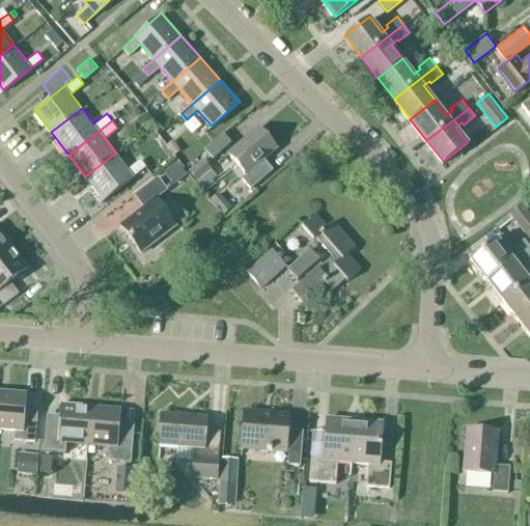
[(242,175),(251,186),(273,167),(263,157),(277,145),(259,125),(228,151),(246,172),(242,175)]
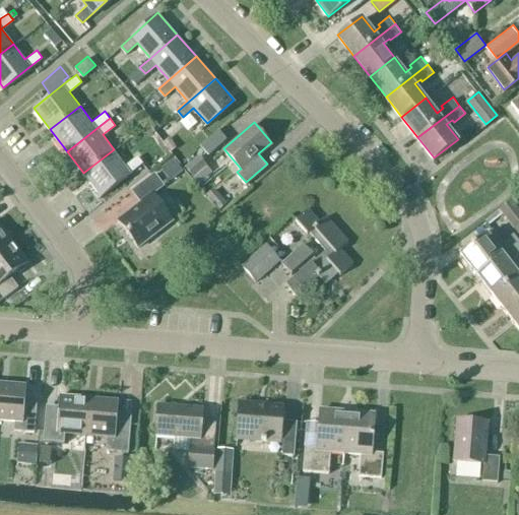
[(224,138),(217,129),(198,145),(205,153),(224,138)]
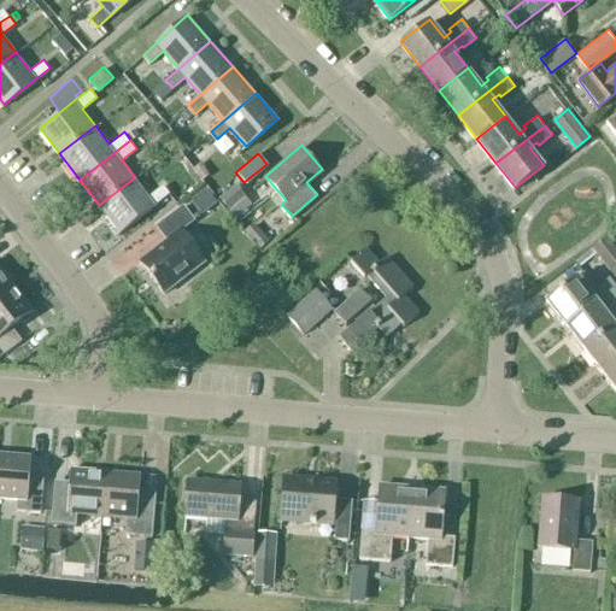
[(148,194),(135,177),(99,205),(119,230),(170,192),(163,183),(148,194)]
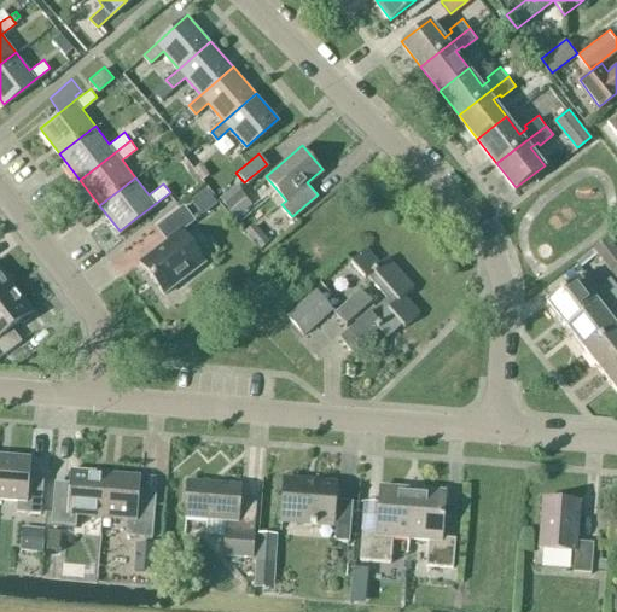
[(252,200),(237,182),(220,197),(236,215),(252,200)]
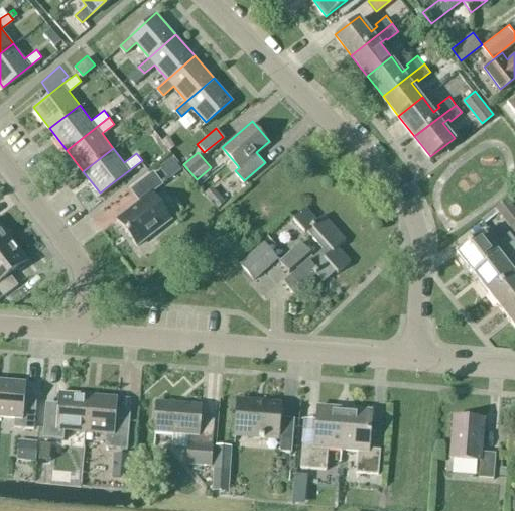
[(140,199),(118,216),(138,243),(171,217),(151,190),(163,182),(153,169),(131,187),(140,199)]
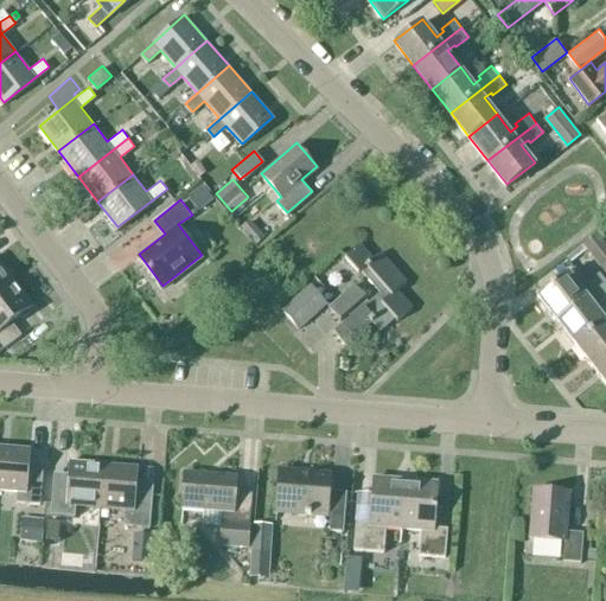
[(252,221),(267,230),(274,219),(259,210),(252,221)]
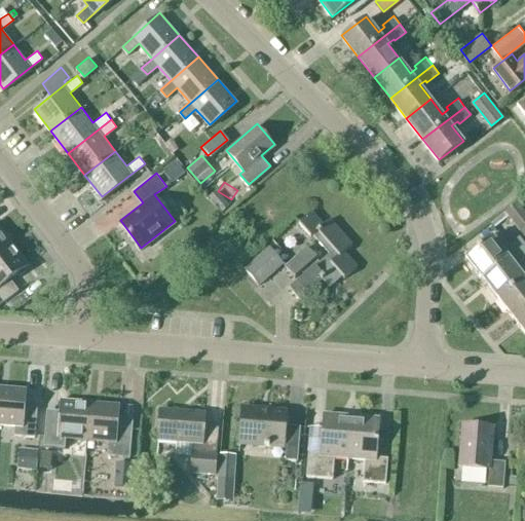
[(524,210),(518,201),(507,211),(524,234),(524,210)]
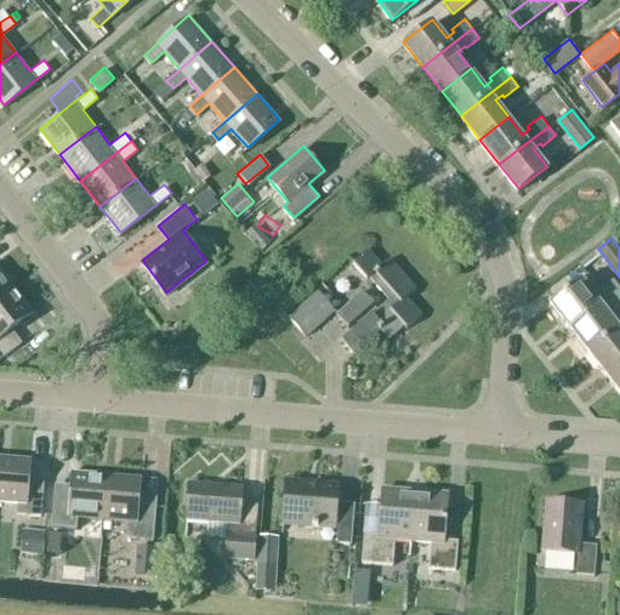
[(416,286),(390,256),(382,262),(368,248),(353,261),(367,275),(369,274),(388,297),(377,307),(374,303),(374,302),(363,289),(336,312),(348,325),(357,318),(360,323),(342,339),(353,352),(385,324),(393,334),(405,324),(407,326),(422,312),(407,295),(416,286)]
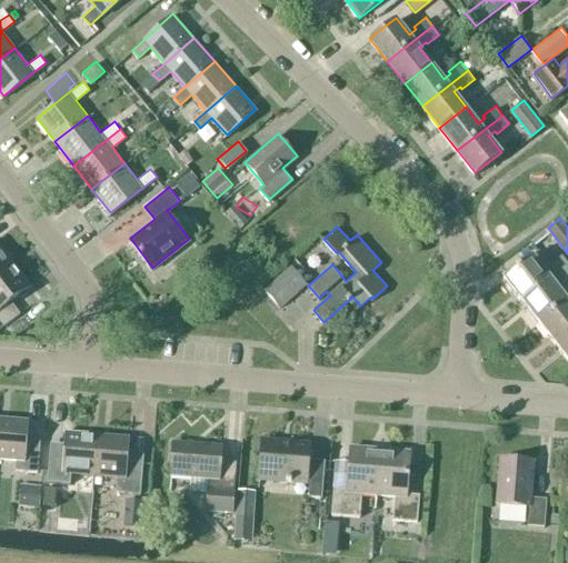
[(0,270),(11,261),(0,247),(0,270)]
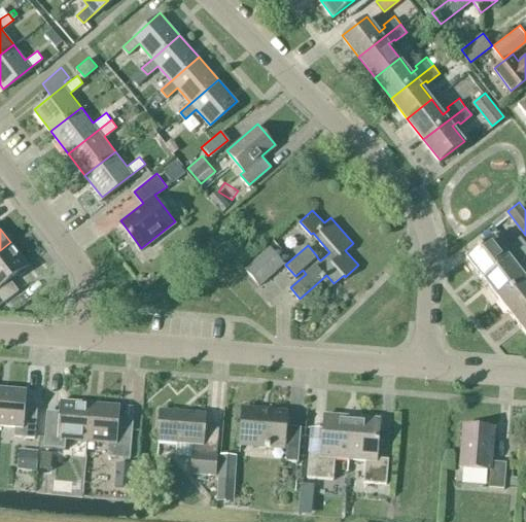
[(484,277),(525,244),(525,241),(521,235),(511,243),(500,230),(467,255),(484,277)]
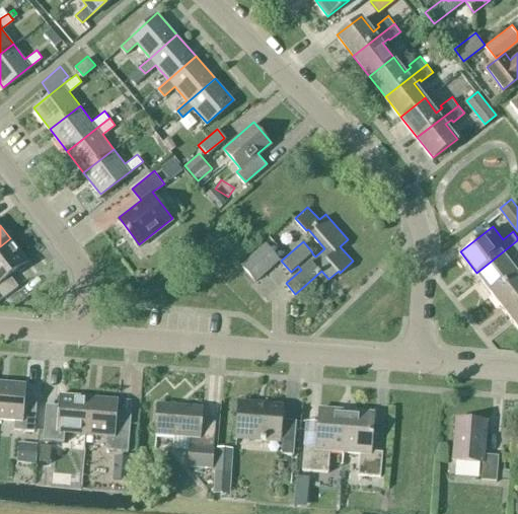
[(10,238),(0,246),(0,298),(18,284),(10,273),(26,260),(10,238)]
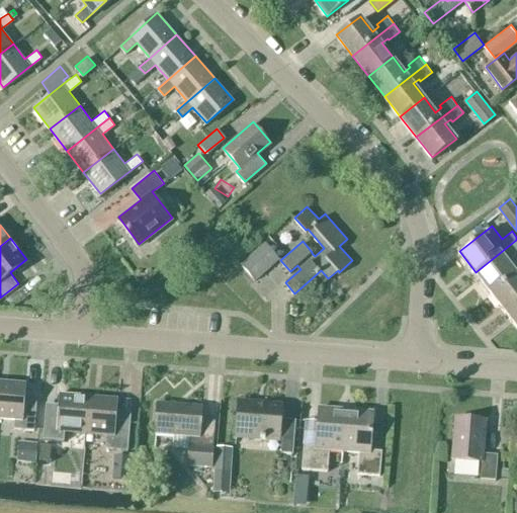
[(516,240),(476,272),(492,292),(516,273),(516,271),(506,258),(511,254),(513,256),(516,252),(516,240)]
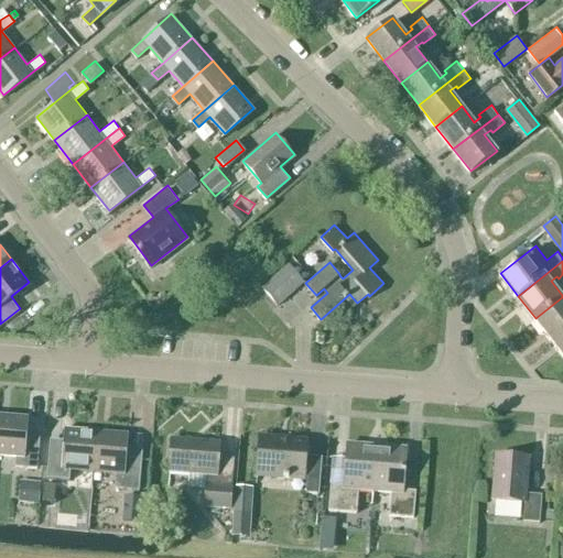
[(262,286),(278,303),(304,279),(290,262),(262,286)]
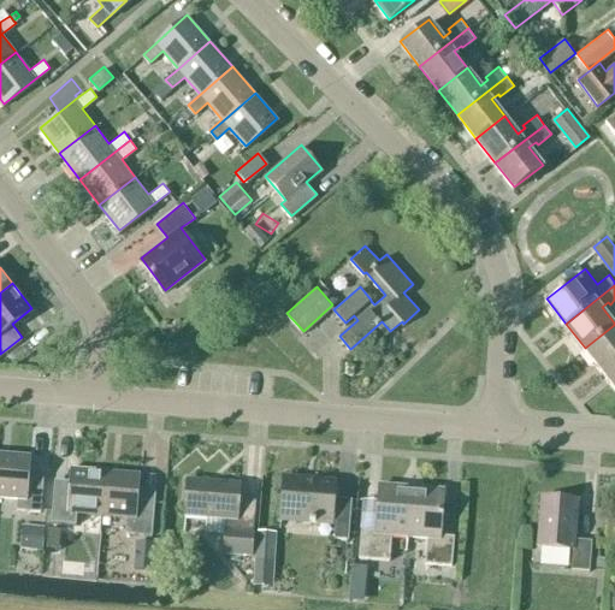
[(614,325),(585,348),(603,372),(614,362),(614,325)]
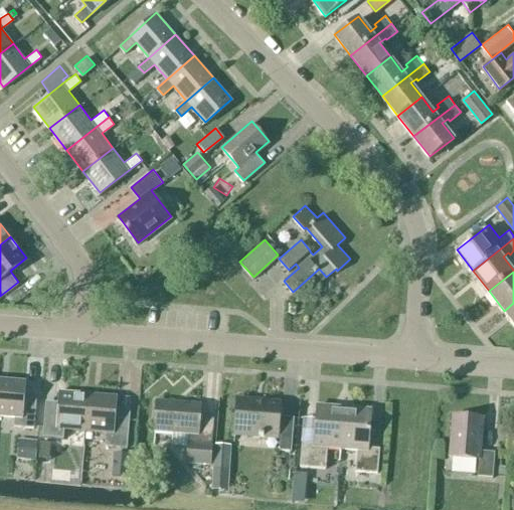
[(513,303),(504,311),(513,323),(513,303)]
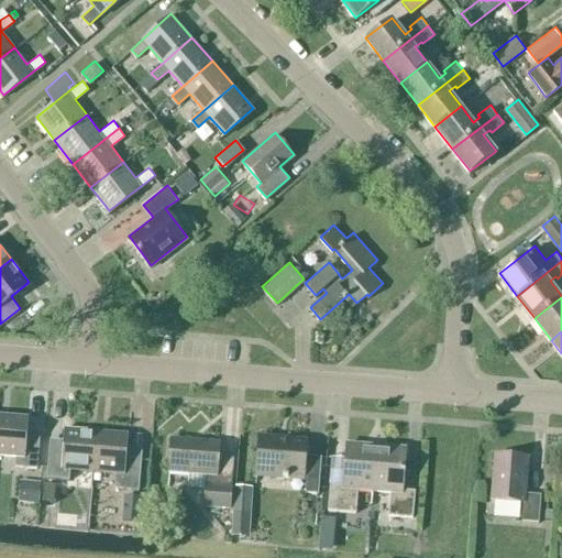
[(29,414),(0,411),(0,452),(15,455),(15,465),(37,466),(41,428),(28,427),(29,414)]
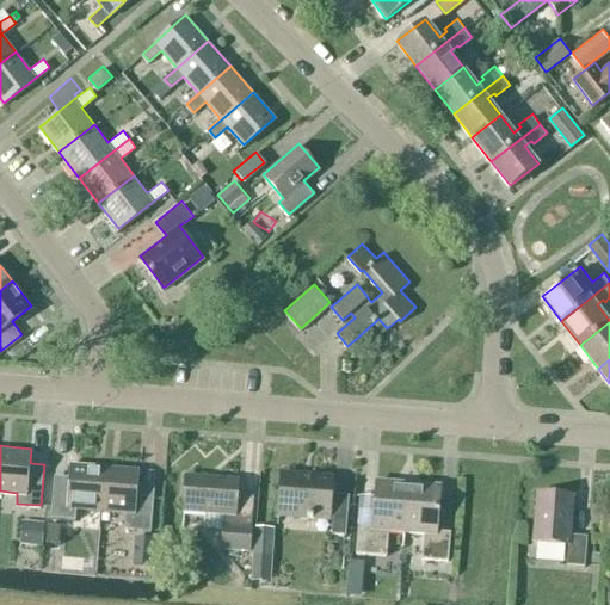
[(76,507),(103,510),(106,464),(71,462),(69,476),(55,475),(51,516),(75,517),(76,507)]
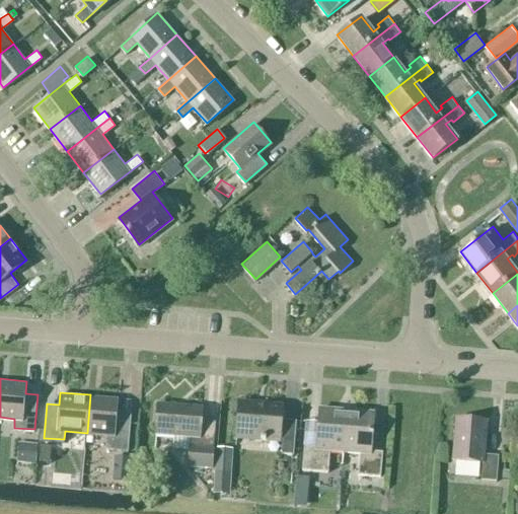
[(90,394),(87,433),(106,434),(105,447),(129,449),(132,411),(118,410),(119,396),(90,394)]
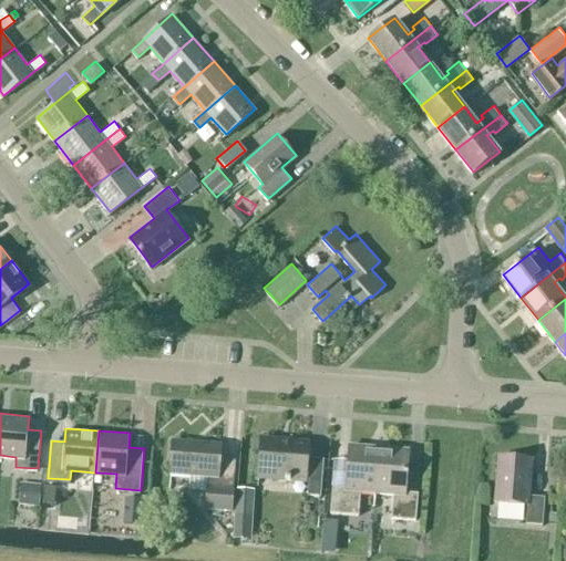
[(258,475),(309,479),(308,492),(321,494),(325,457),(308,455),(309,439),(261,436),(258,475)]
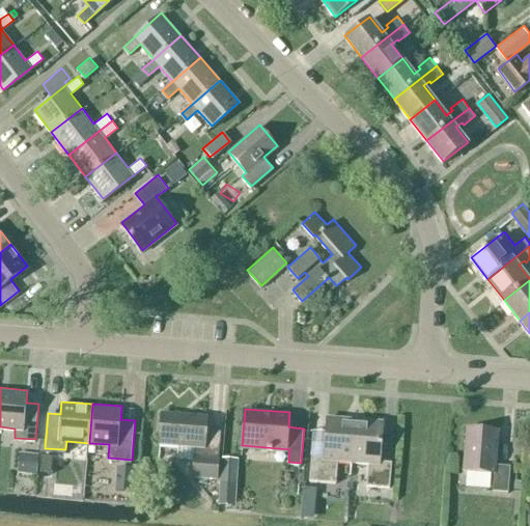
[(206,428),(207,414),(162,410),(160,442),(194,445),(192,475),(218,477),(221,430),(206,428)]
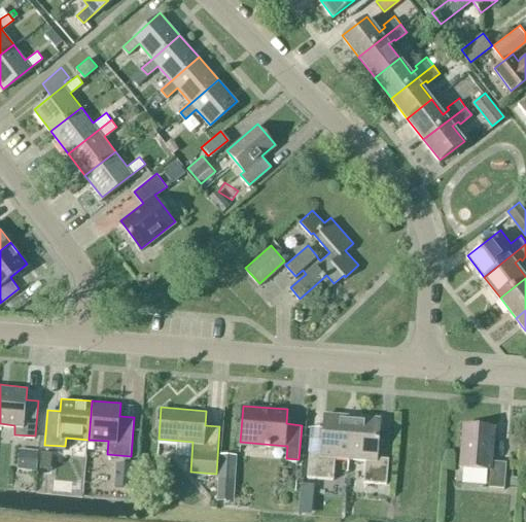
[(336,455),(349,456),(352,415),(324,412),(321,451),(309,450),(307,475),(334,477),(336,455)]
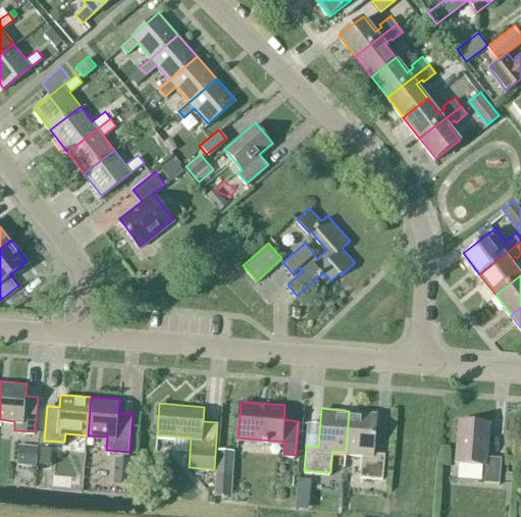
[(349,411),(346,452),(363,454),(361,475),(383,477),(385,452),(373,451),(376,413),(349,411)]
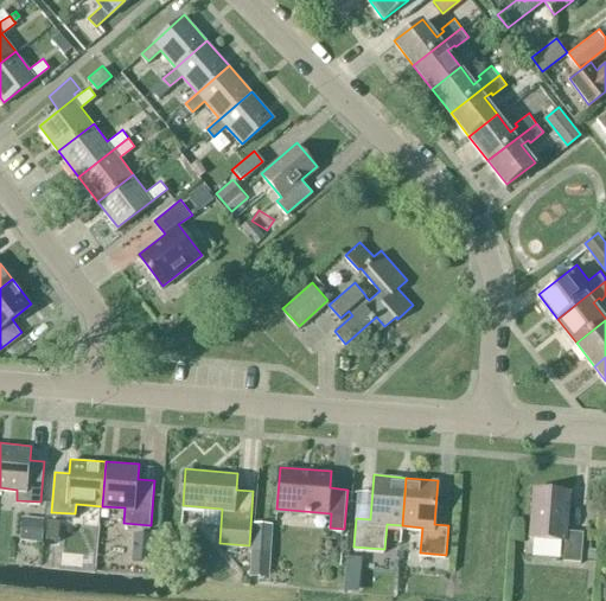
[(569,491),(534,487),(530,537),(565,539),(563,558),(581,561),(584,530),(567,529),(569,491)]
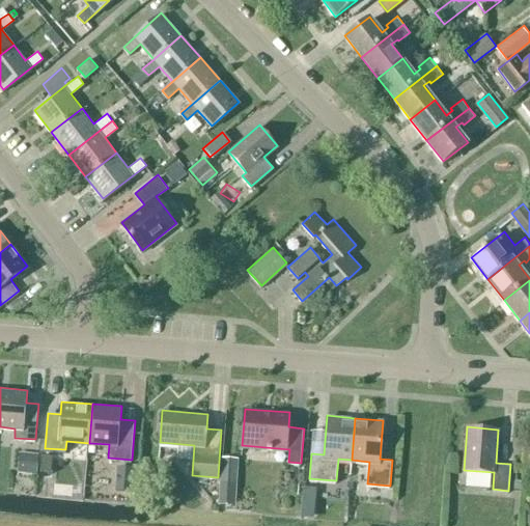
[(239,455),(221,454),(220,480),(238,481),(239,455)]
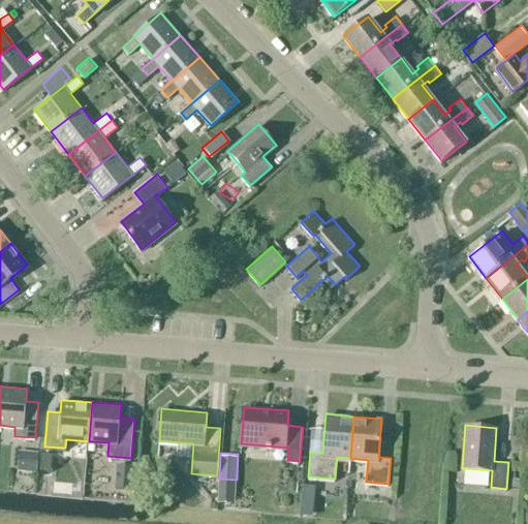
[(315,484),(303,483),(301,509),(313,510),(315,484)]
